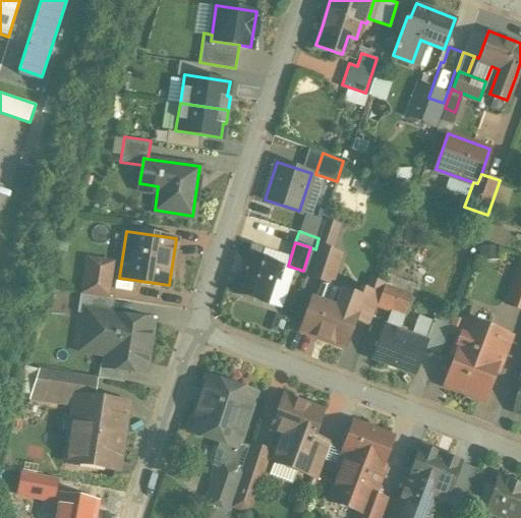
[(340,252),(316,245),(315,249),(307,274),(331,282),(340,252)]
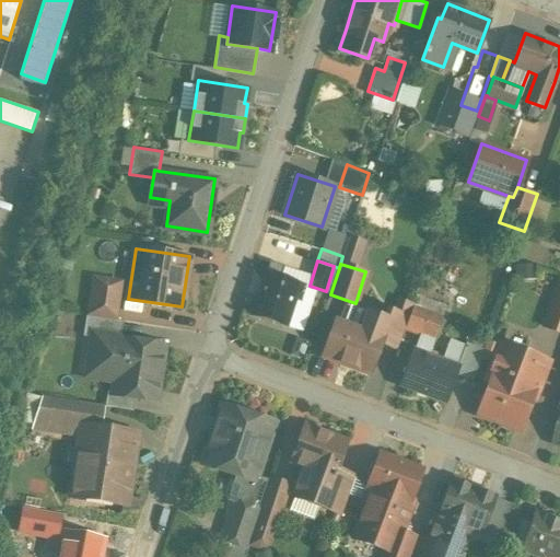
[(299,282),(266,273),(252,313),(286,324),(294,297),(300,299),(304,285),(299,283),(299,282)]
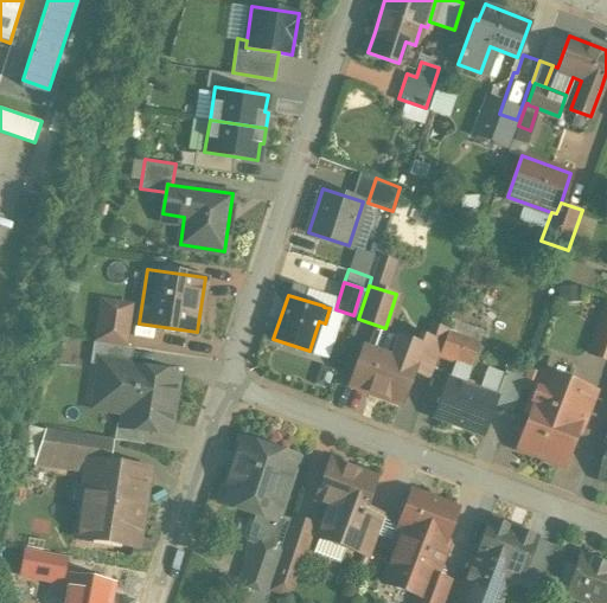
[(132,303),(102,299),(96,340),(125,345),(132,303)]
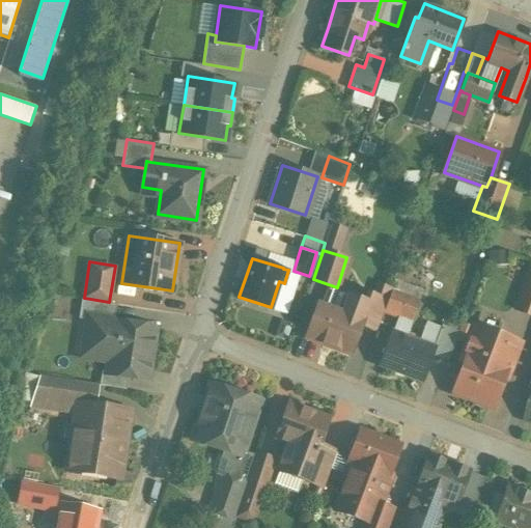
[(530,268),(516,308),(530,313),(530,268)]
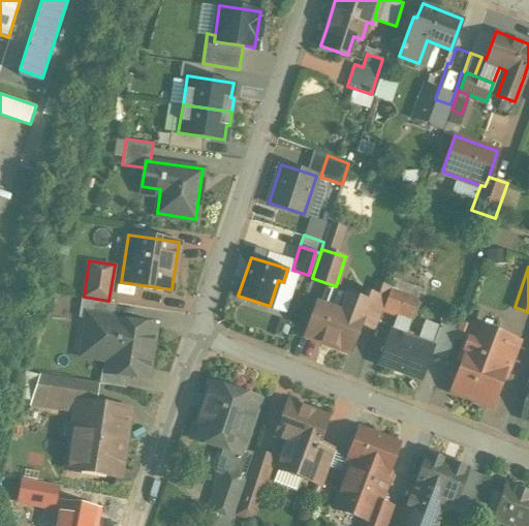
[(421,287),(393,278),(385,299),(382,309),(410,319),(421,287)]
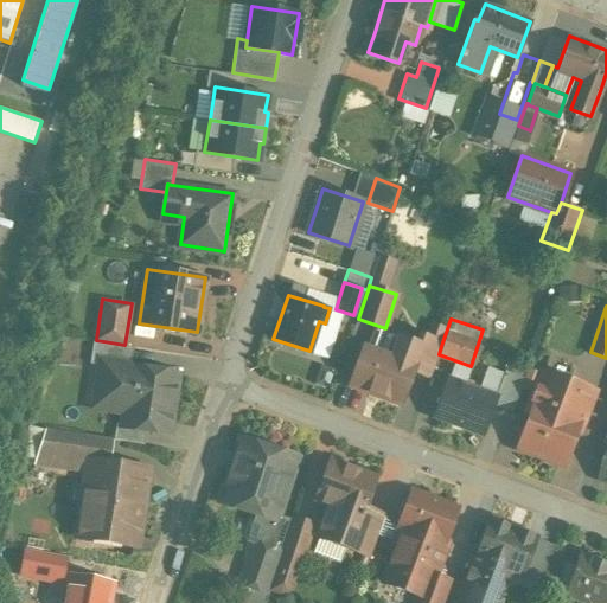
[(442,342),(422,335),(420,345),(421,346),(413,370),(430,377),(439,354),(442,342)]
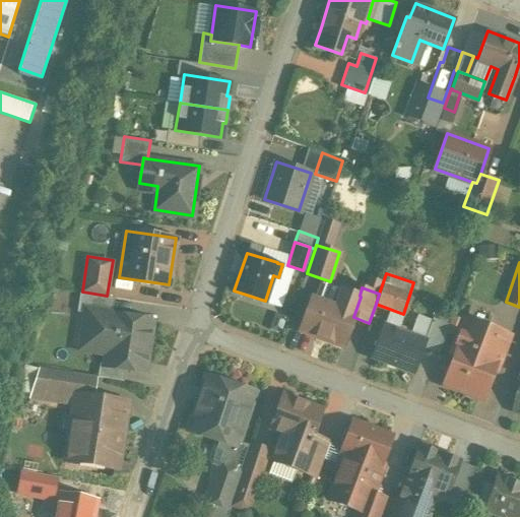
[(335,306),(312,297),(301,329),(342,345),(353,317),(361,297),(360,296),(341,288),(335,306)]
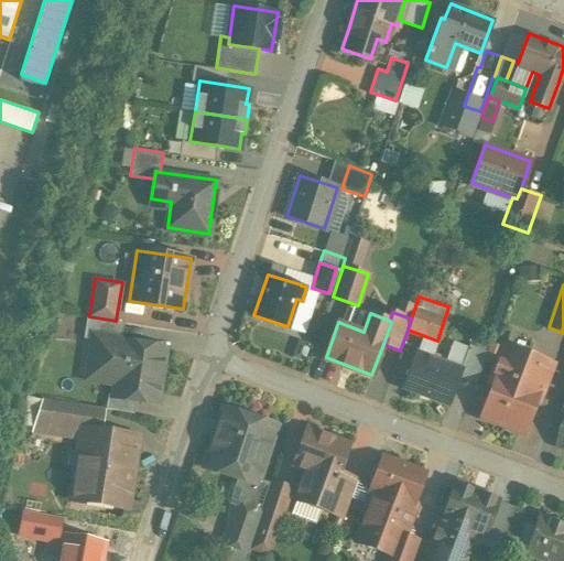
[(89,316),(87,316),(84,337),(95,338),(96,337),(121,341),(123,322),(116,321),(89,316)]
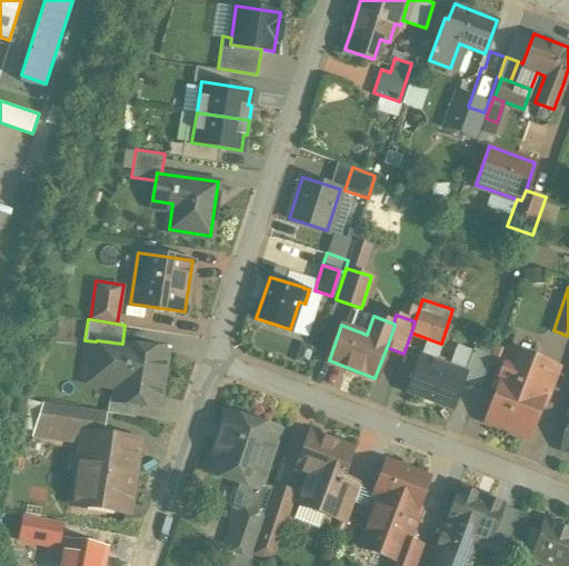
[(122,344),(97,340),(96,341),(93,359),(99,359),(96,379),(119,384),(117,398),(117,399),(137,403),(156,405),(165,350),(122,344)]
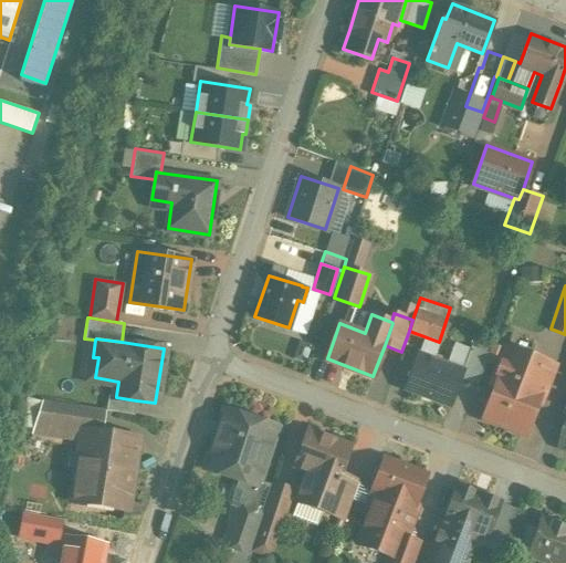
[(504,347),(491,343),(488,353),(485,358),(499,364),(504,347)]
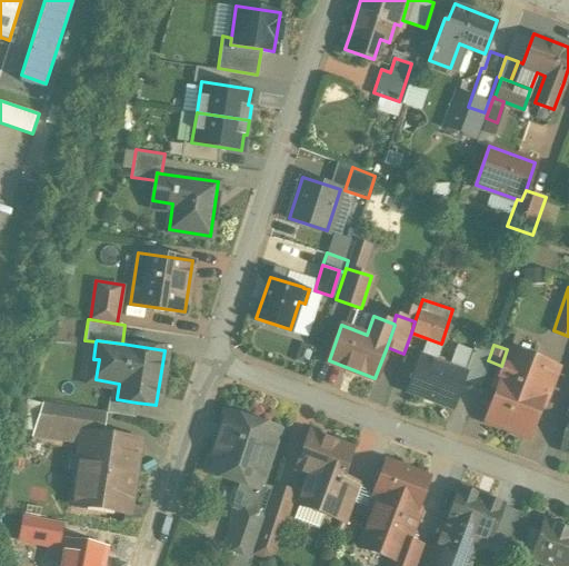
[(490,355),(473,348),(465,370),(466,371),(463,379),(479,385),(488,360),(490,355)]
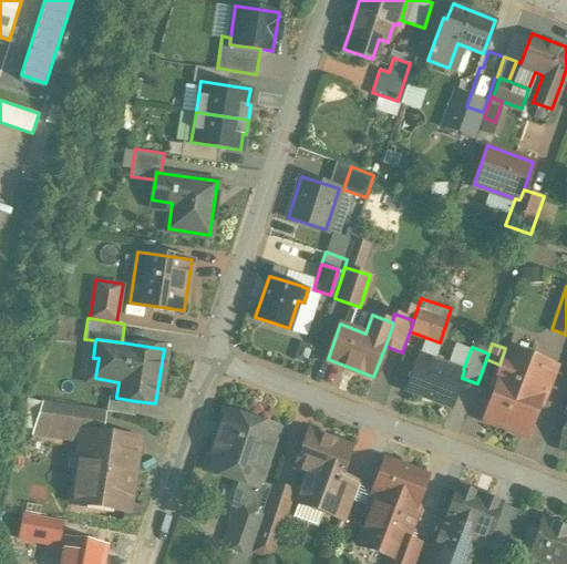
[(555,365),(506,347),(505,348),(500,365),(493,381),(497,382),(484,418),(526,434),(538,402),(540,403),(555,365)]
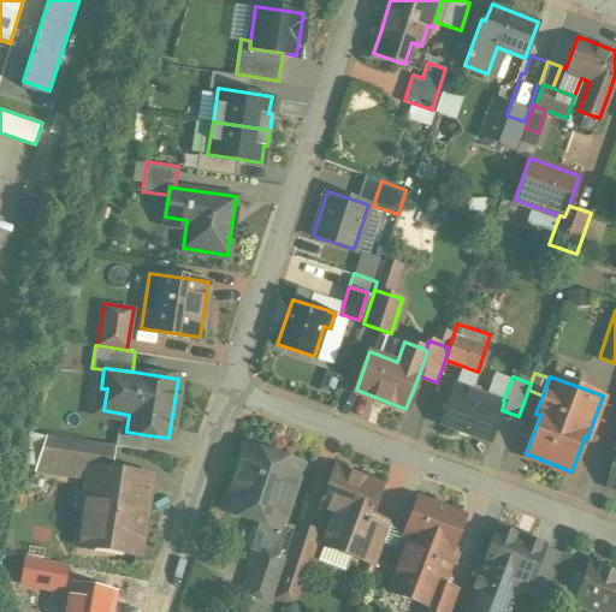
[(503,400),(455,384),(440,421),(490,440),(502,410),(504,402),(503,400)]
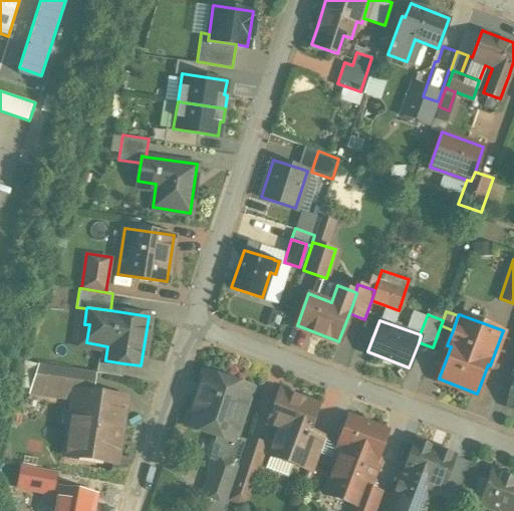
[(123,363),(105,360),(105,359),(98,358),(96,371),(121,375),(123,363)]
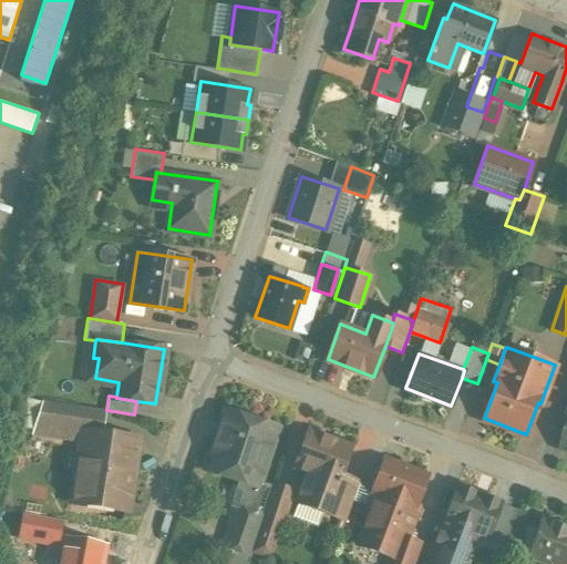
[(79,406),(42,400),(32,430),(73,437),(79,406)]
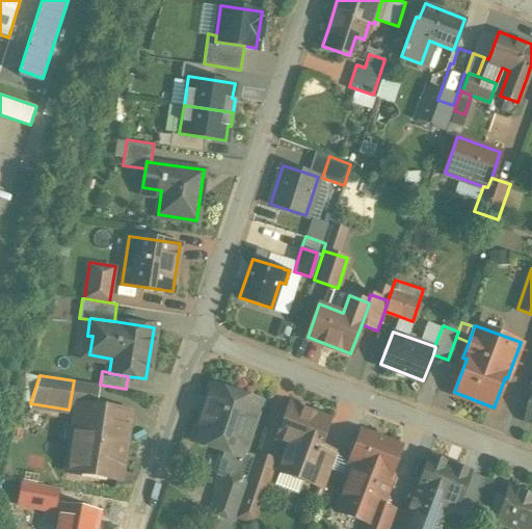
[(240,396),(211,387),(193,438),(242,453),(260,399),(241,394),(240,396)]
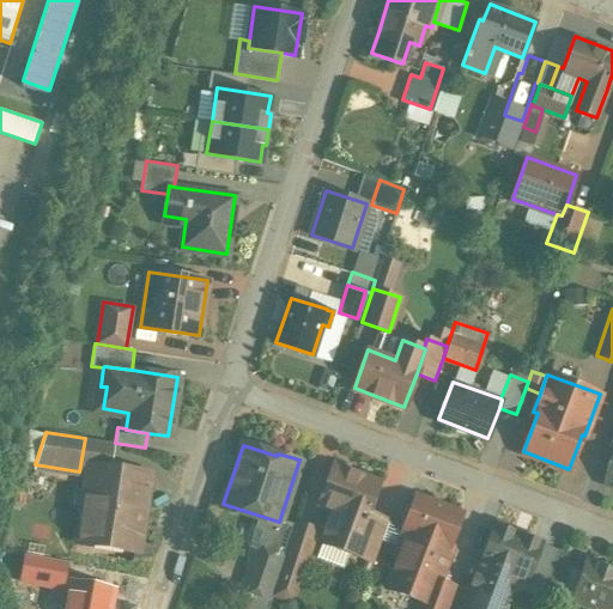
[(378,481),(334,464),(319,505),(332,510),(322,536),(341,543),(343,547),(350,549),(353,548),(354,548),(352,553),(372,560),(387,521),(368,512),(378,481)]
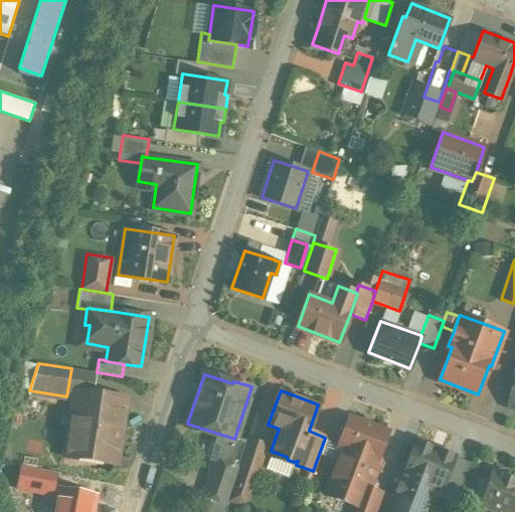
[(124,398),(76,391),(72,417),(76,418),(71,454),(115,461),(124,398)]
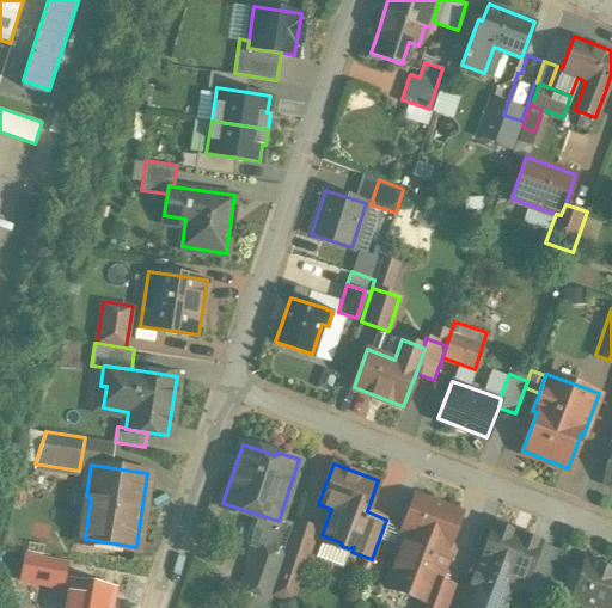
[(460,511),(415,495),(402,530),(397,545),(402,546),(386,585),(420,599),(428,601),(428,600),(436,579),(440,581),(450,553),(447,548),(460,511)]
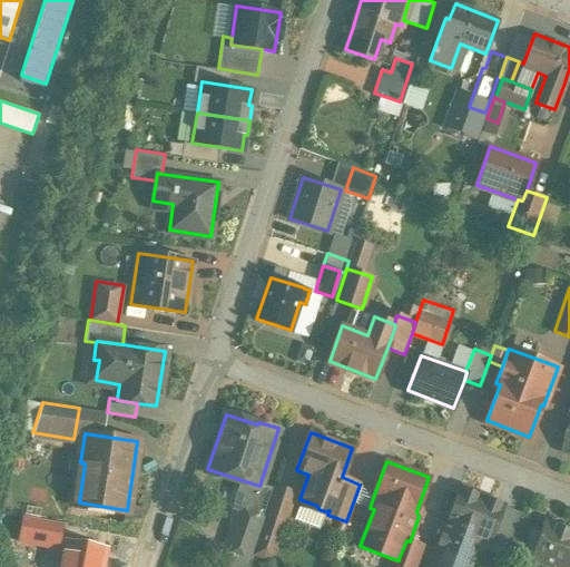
[(460,485),(435,549),(431,547),(422,566),(462,566),(465,560),(473,535),(491,541),(504,506),(477,495),(478,491),(460,485)]
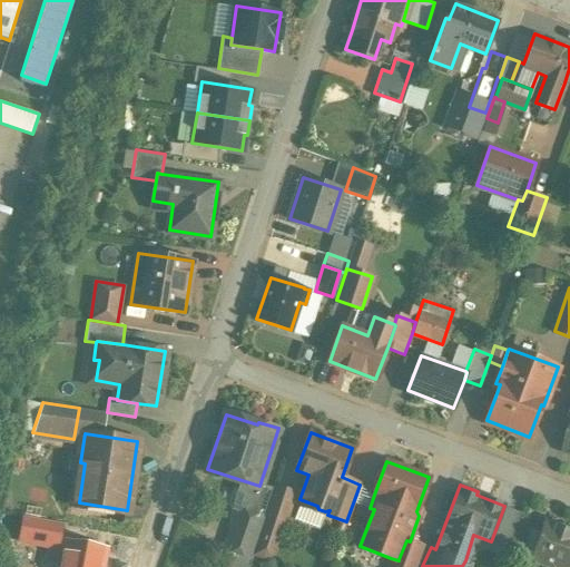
[(294,492),(275,486),(266,516),(285,521),(294,492)]
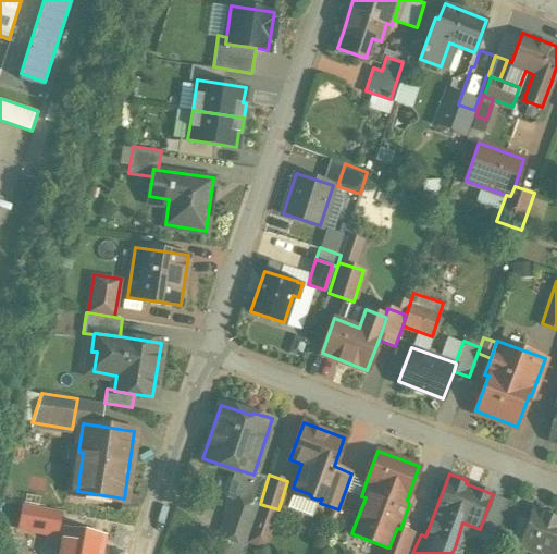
[(257,506),(232,497),(220,534),(244,543),(257,506)]
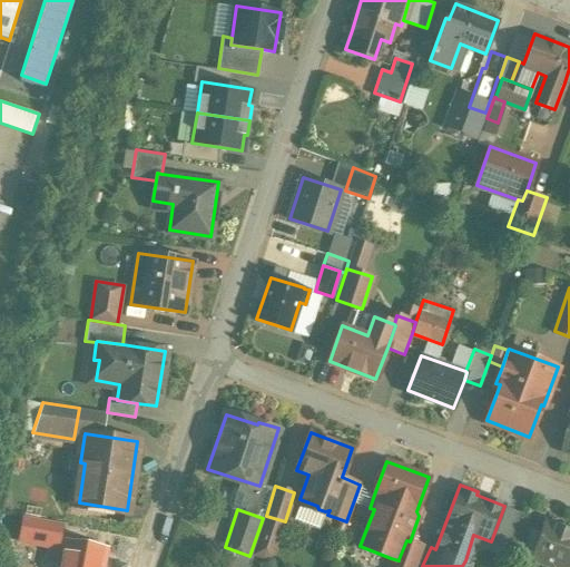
[(569,566),(569,529),(546,521),(532,556),(560,566),(569,566)]
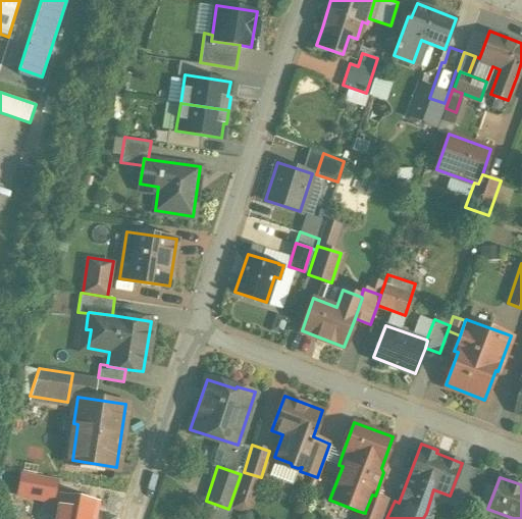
[(16,503),(28,506),(33,488),(6,480),(1,495),(17,500),(16,503)]
